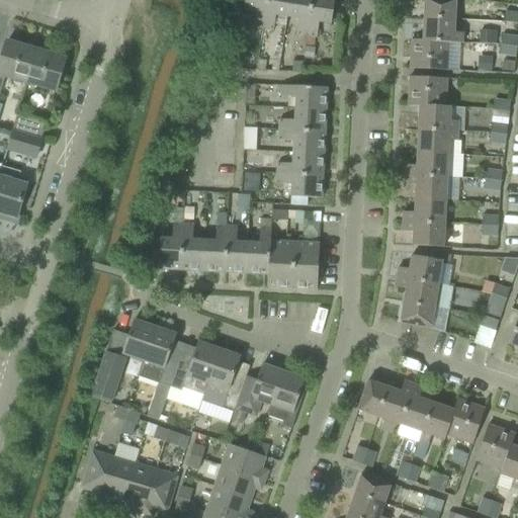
[(252,28),(262,29),(266,0),(244,0),(243,11),(255,13),(252,28)]
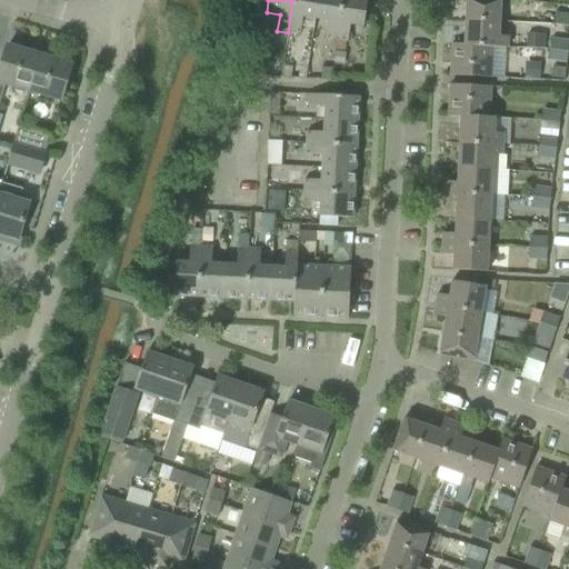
[(302,18),(315,20),(317,0),(292,0),(288,32),(299,35),(302,18)]
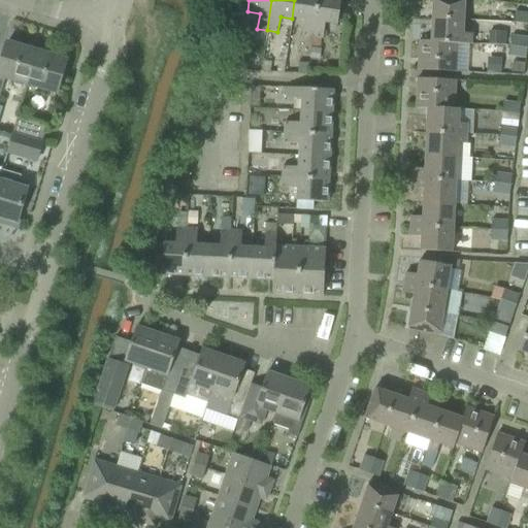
[(301,35),(311,37),(318,0),(294,0),(292,19),(303,20),(301,35)]
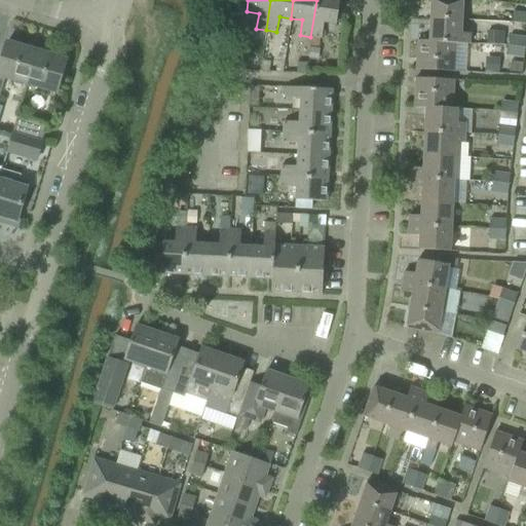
[(316,0),(310,37),(309,47),(320,48),(323,24),(335,25),(339,0),(316,0)]
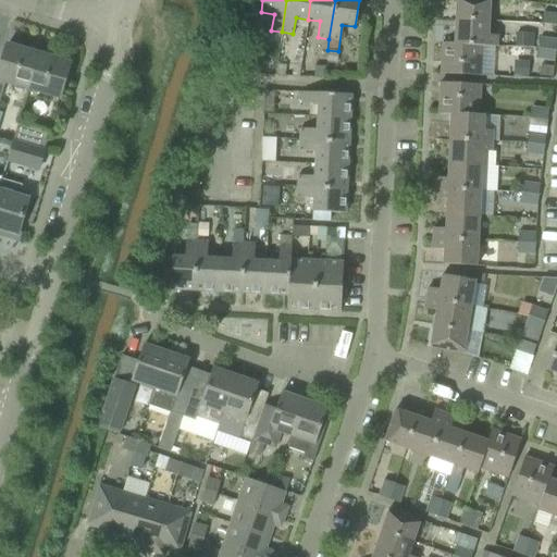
[(456,0),(455,21),(489,22),(489,0),(456,0)]
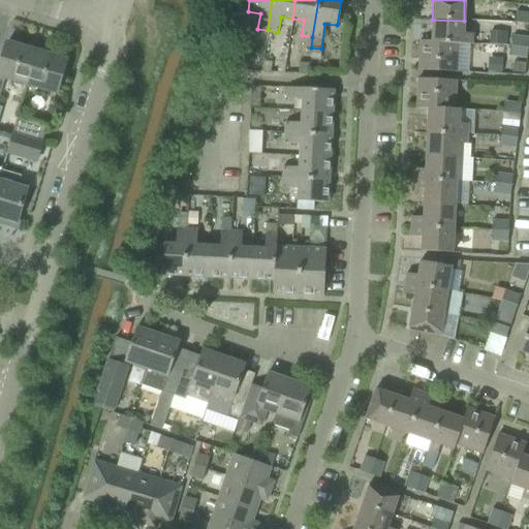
[(514,23),(528,24),(528,13),(516,12),(514,23)]
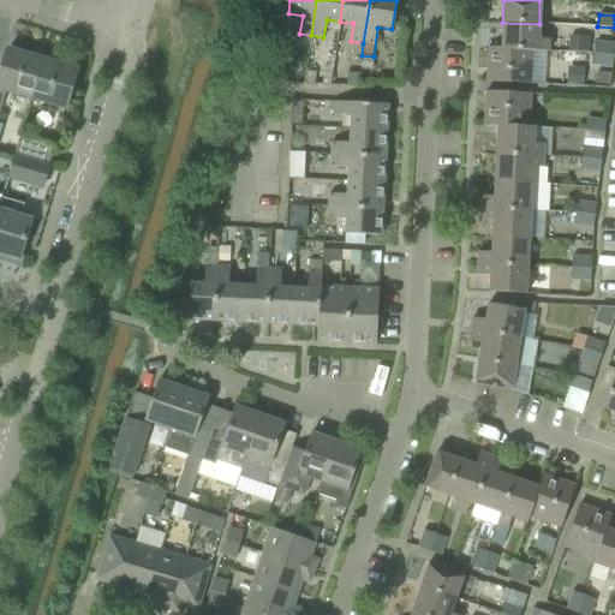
[(502,23),(501,48),(501,49),(532,51),(532,52),(548,53),(548,40),(538,40),(539,24),(502,23)]
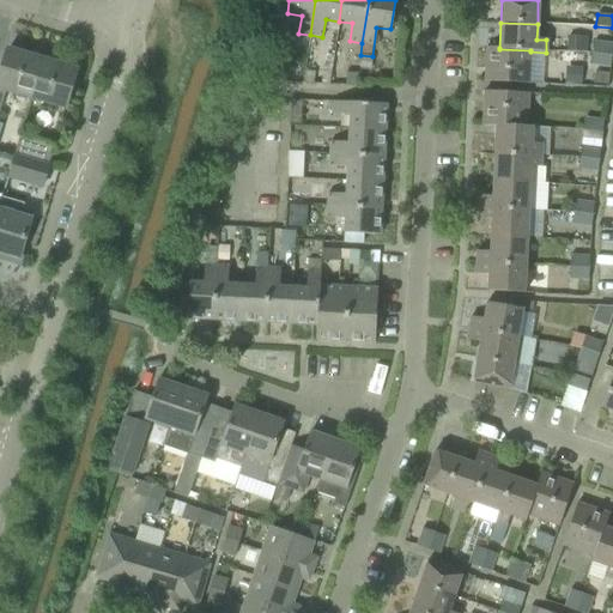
[(594,42),(593,54),(611,56),(612,43),(594,42)]
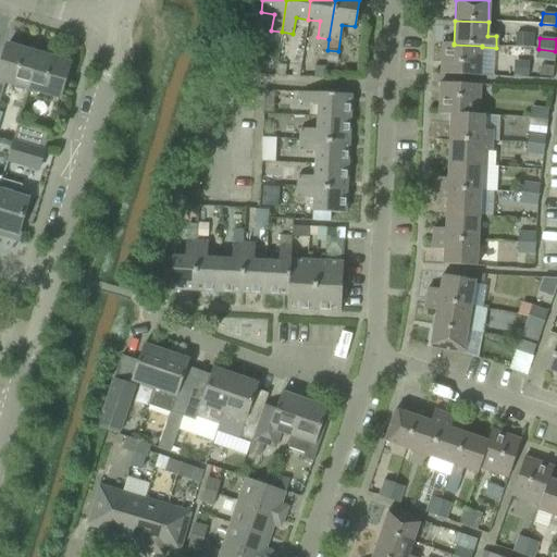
[(454,45),(454,44),(442,44),(440,74),(480,76),(482,47),(482,46),(454,45)]
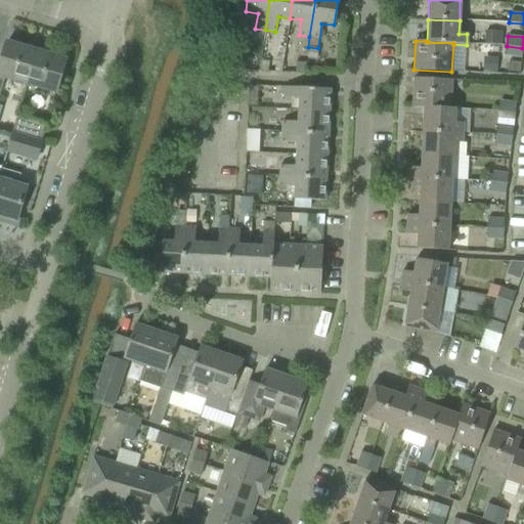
[(0,88),(3,78),(26,84),(36,51),(35,51),(34,53),(22,49),(22,48),(6,43),(0,62),(0,88)]
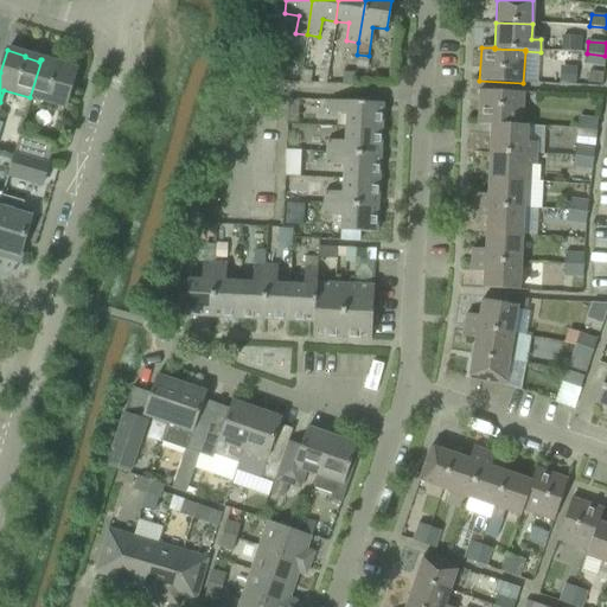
[(605,56),(587,53),(586,65),(604,68),(605,56)]
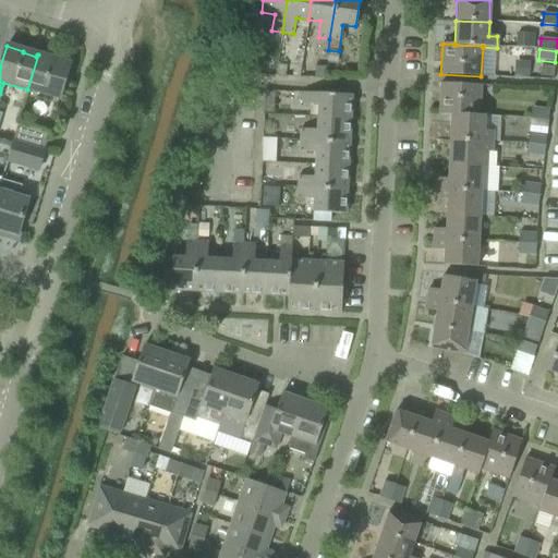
[(328,50),(326,62),(337,63),(339,51),(328,50)]
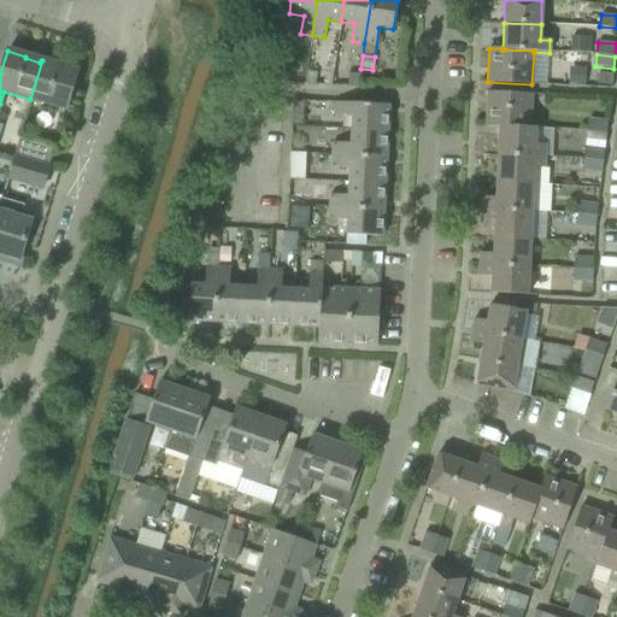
[(43,62),(42,60),(30,99),(65,110),(76,71),(58,65),(57,68),(42,63),(43,62)]
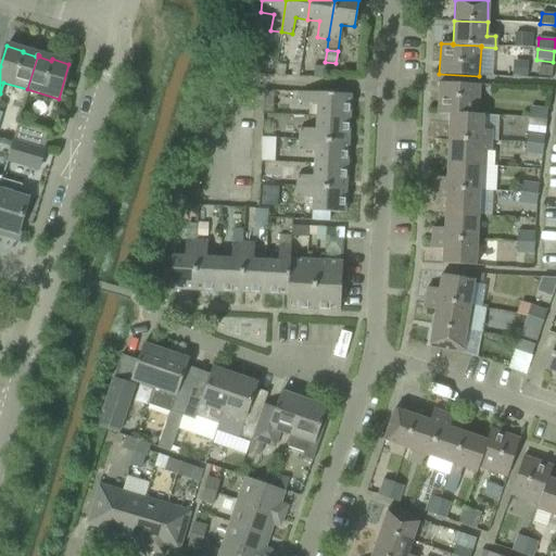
[(240,59),(238,68),(240,70),(253,72),(254,61),(241,59),(240,59)]
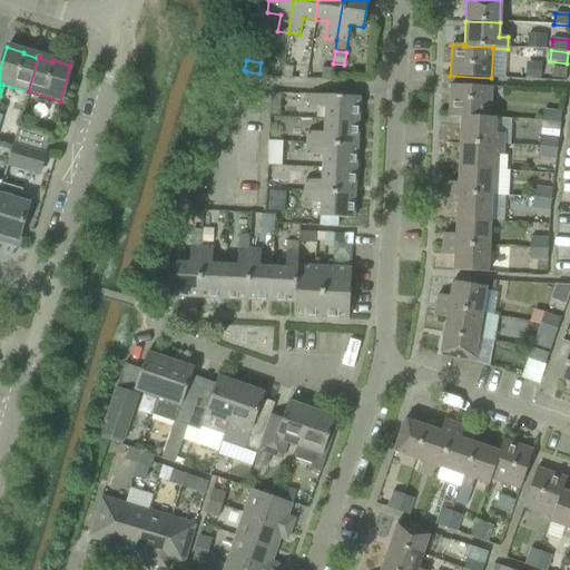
[(321,67),(320,78),(332,79),(332,68),(321,67)]
